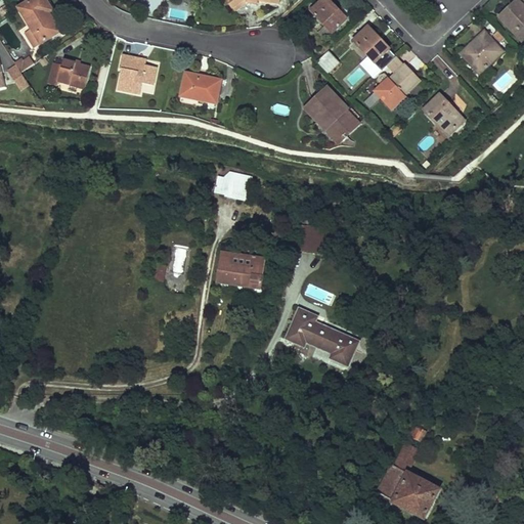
[(52,10),(45,0),(31,0),(18,8),(40,44),(59,33),(48,13),(52,10)]
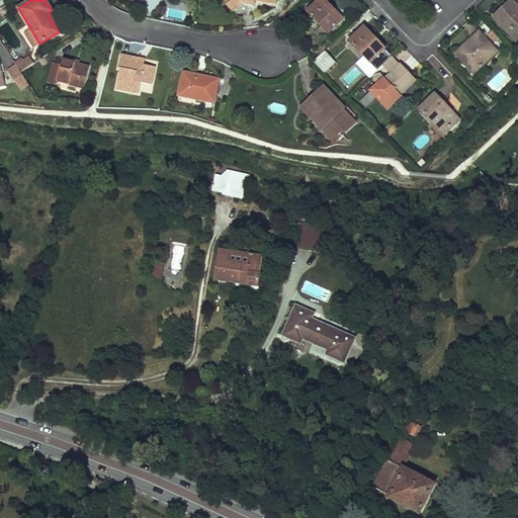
[(277,0),(223,0),(230,8),(241,0),(244,0),(244,2),(256,4),(257,1),(277,3),(277,0)]
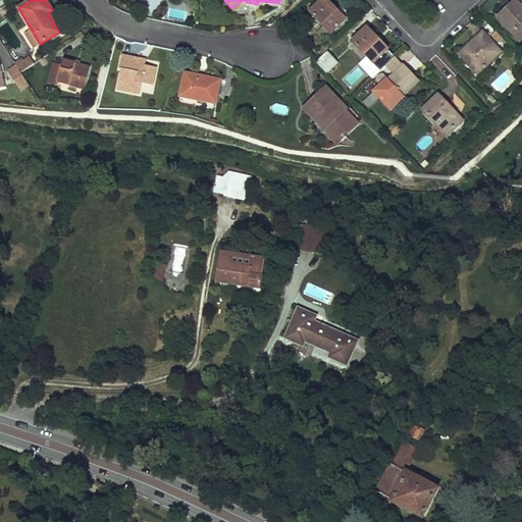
[(246,0),(243,0),(231,8),(235,12),(246,2),(246,0)]
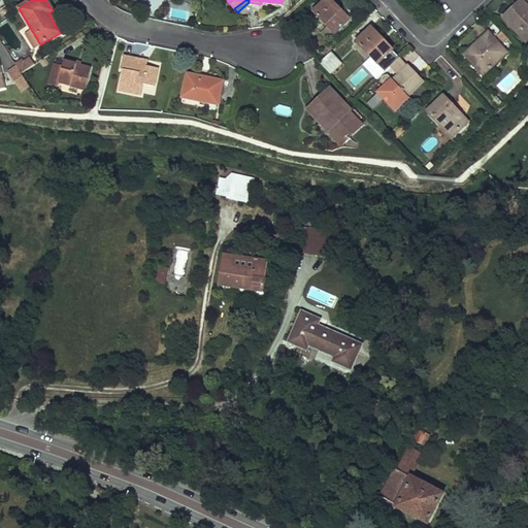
[(356,12),(351,7),(348,7),(343,11),(342,11),(339,13),(326,0),(315,11),(335,34),(351,20),(355,15),(356,12)]
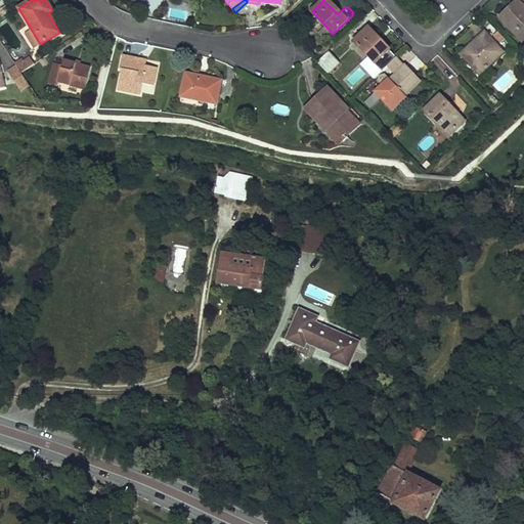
[(340,11),(330,0),(323,0),(337,13),(340,11)]
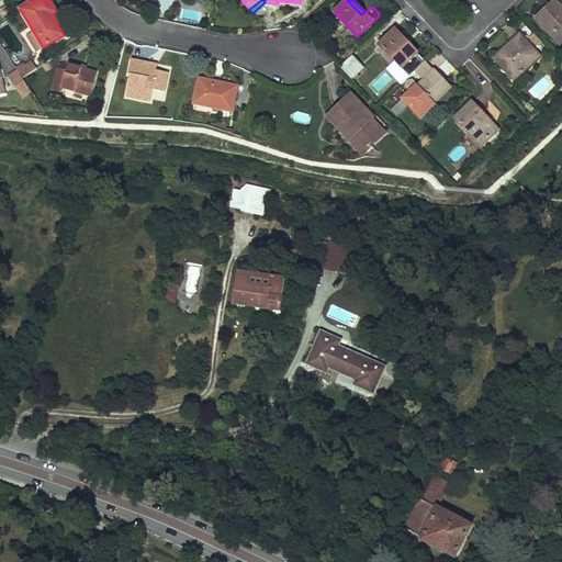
[(561,0),(557,0),(555,1),(558,3),(539,21),(561,45),(561,43),(561,0)]
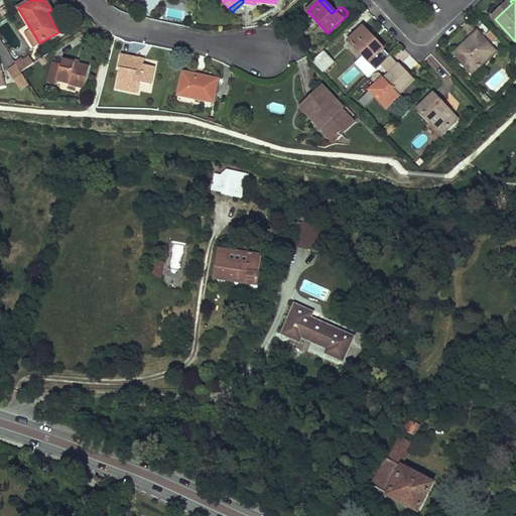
[(512,3),(510,1),(493,17),(495,19),(512,3)]
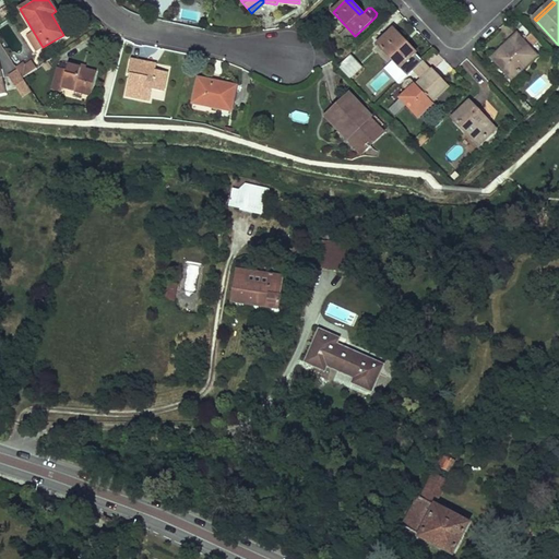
[(68,32),(56,11),(51,14),(63,35),(68,32)]
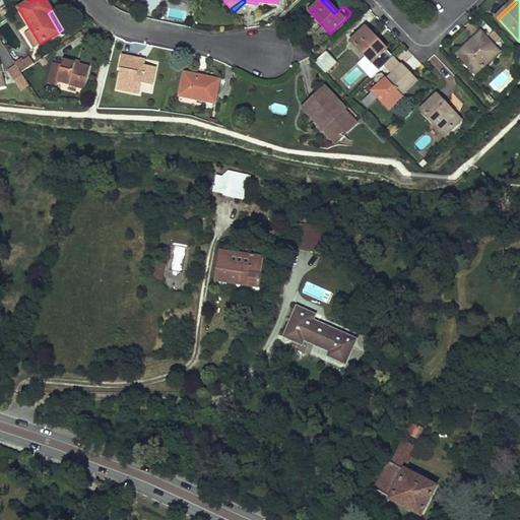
[(364,29),(351,41),(373,64),(388,49),(372,33),(369,36),(364,29)]
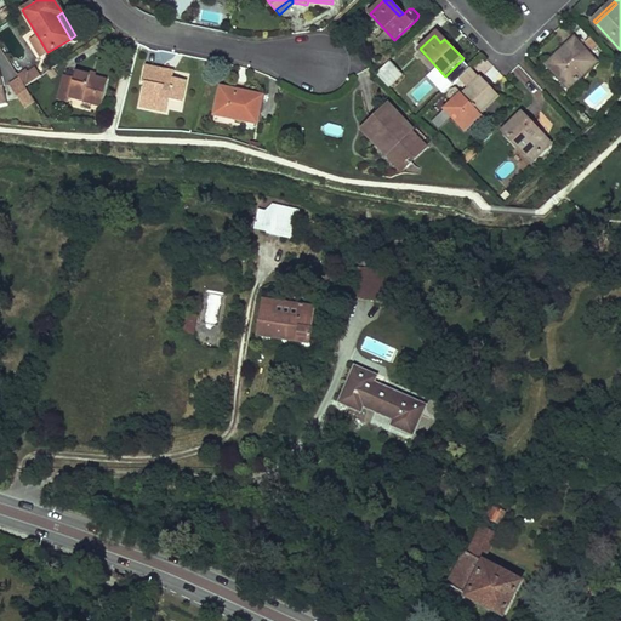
[(598,62),(575,36),(568,44),(570,47),(550,67),(569,89),(598,62)]
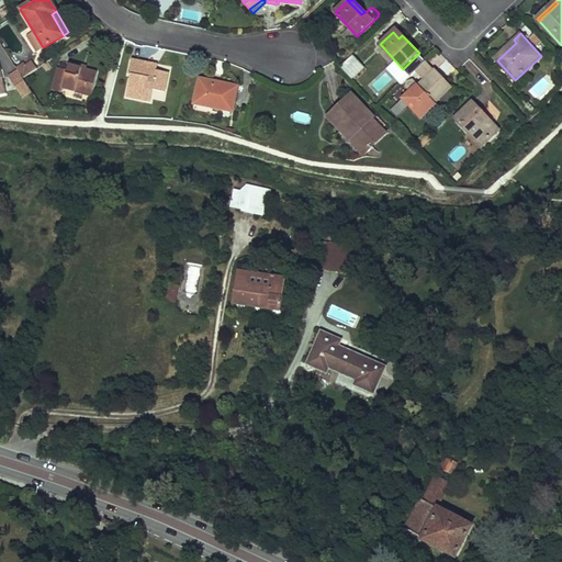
[(516,43),(514,40),(494,58),(497,60),(516,43)]
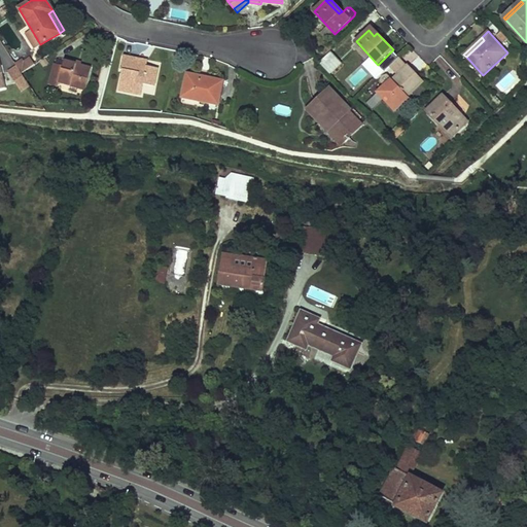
[(343,63),(331,51),(320,62),(331,73),(343,63)]
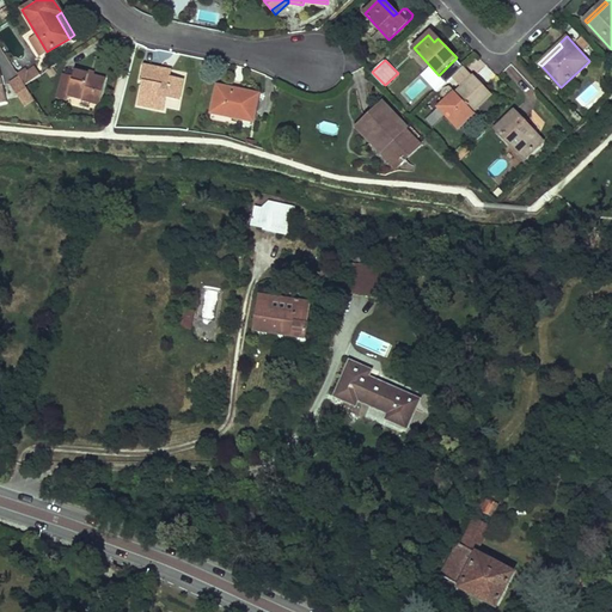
[(167,69),(144,65),(140,80),(144,81),(138,105),(164,110),(167,97),(179,99),(184,79),(170,77),(170,79),(165,79),(167,69)]
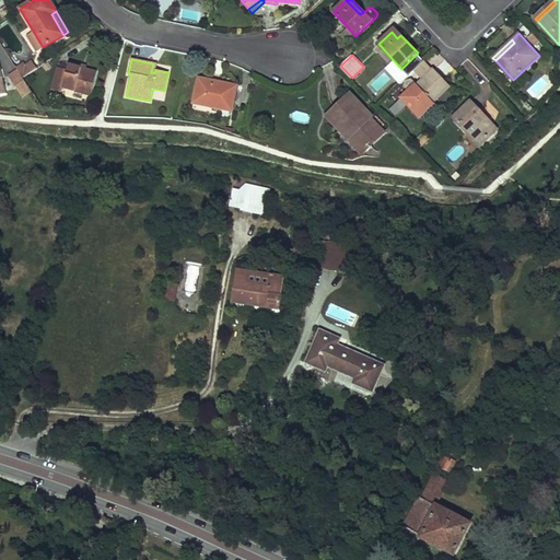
[(36,69),(30,60),(24,65),(23,62),(16,68),(23,78),(36,69)]
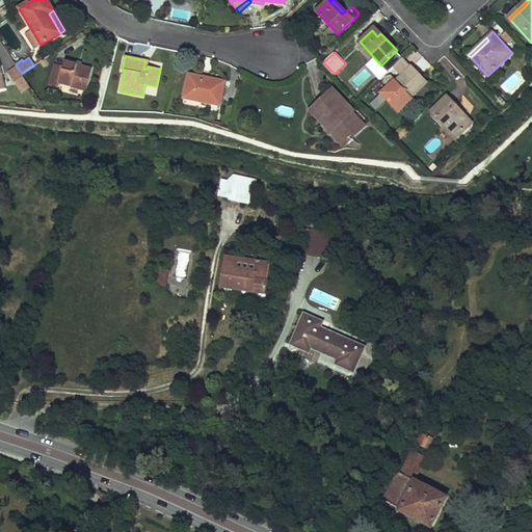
[(411,67),(403,58),(394,67),(402,76),(411,67)]
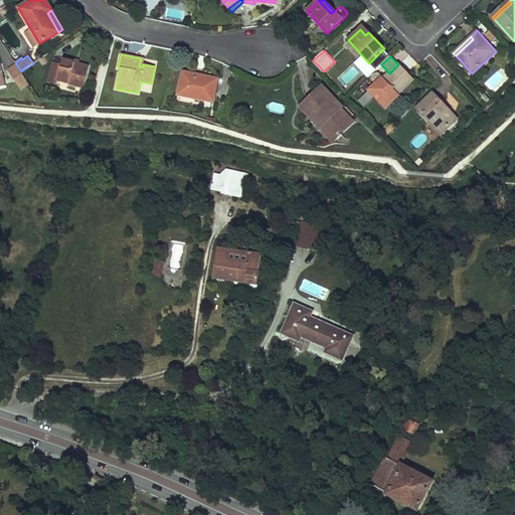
[(83,88),(90,66),(77,63),(63,59),(62,59),(61,63),(54,62),(48,82),(56,86),(57,80),(83,88)]
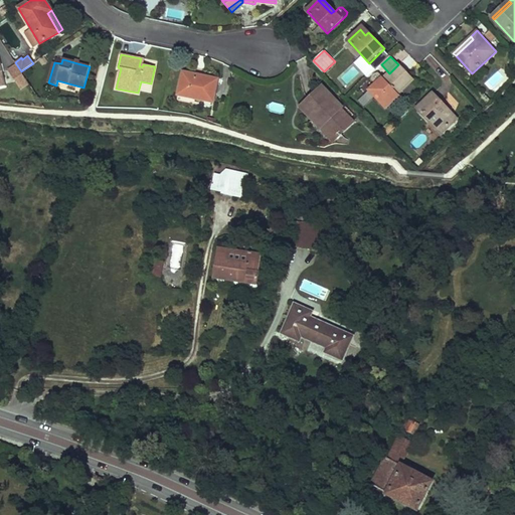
[(413,80),(398,64),(389,73),(383,78),(382,77),(369,90),(383,105),(396,93),(397,95),(413,80)]
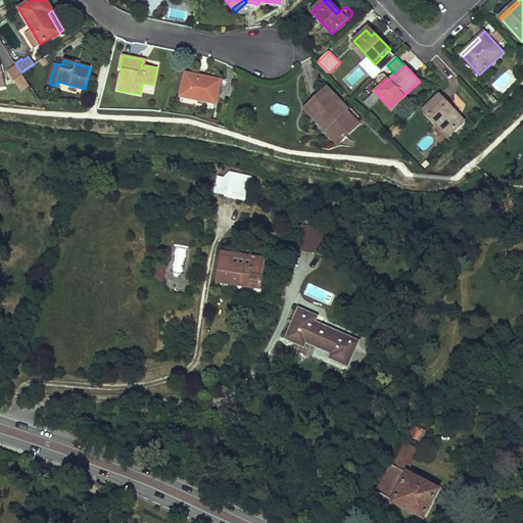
[(200,76),(186,73),(181,96),(217,104),(222,84),(199,79),(200,76)]
